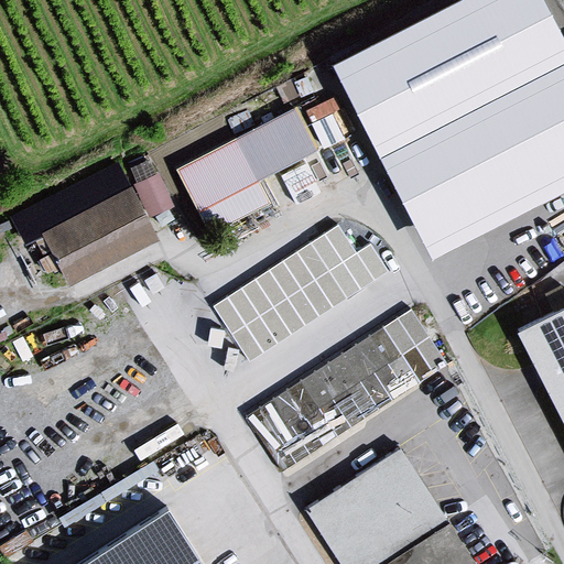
[(563,38),(544,0),(464,0),(333,67),(432,259),(563,191),(563,38)]
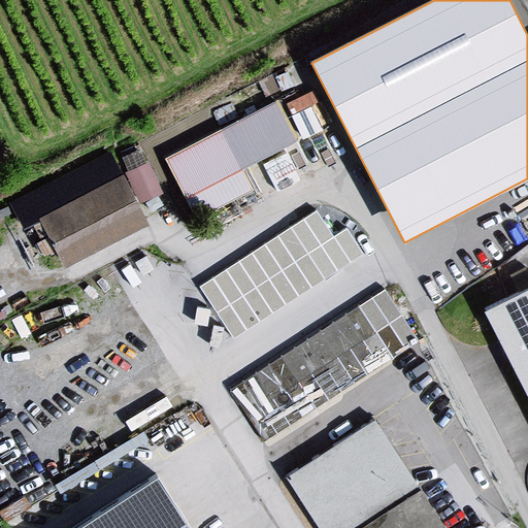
[(276,109),(165,163),(193,223),(254,194),(240,172),(296,145),(276,109)]
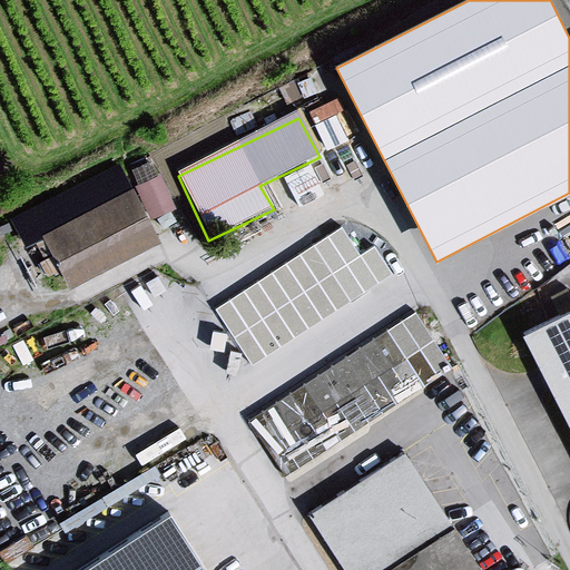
[(45,245),(69,291),(155,247),(126,178),(13,235),(21,252),(45,245)]
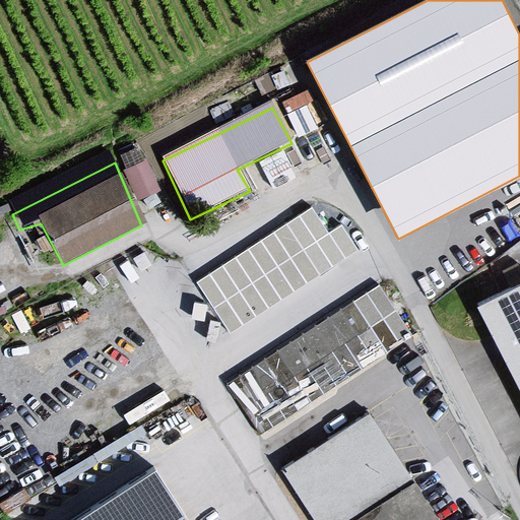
[(231,329),(320,269),(285,217),(195,276),(231,329)]
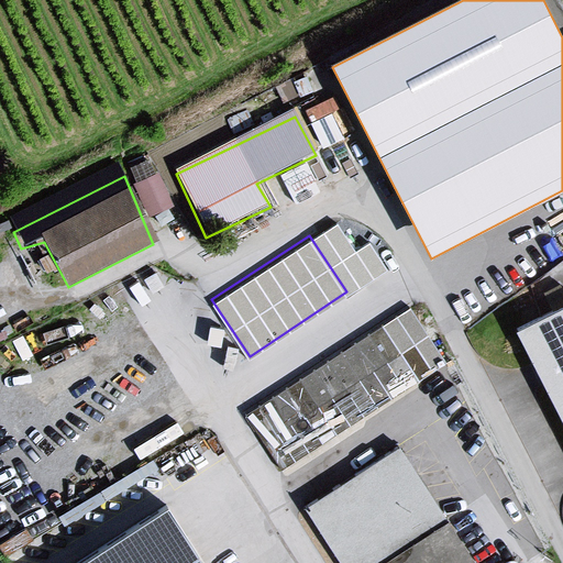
[(417,307),(244,399),(276,457),(449,365),(417,307)]
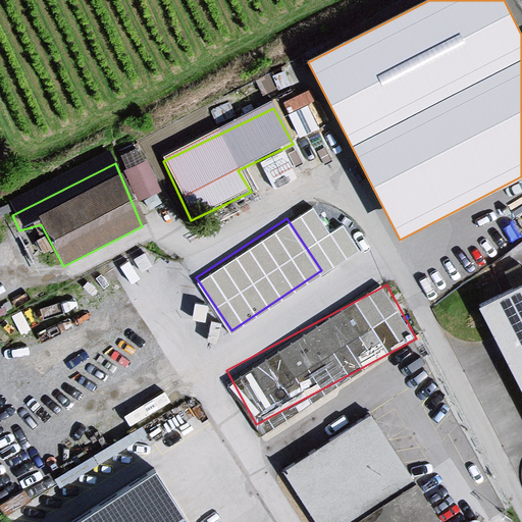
[(521,286),(475,312),(521,403),(521,286)]
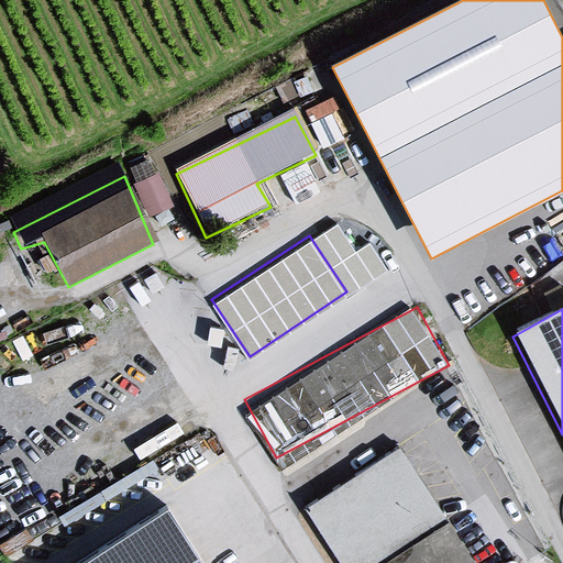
[(388,456),(293,518),(322,562),(372,562),(435,523),(388,456)]
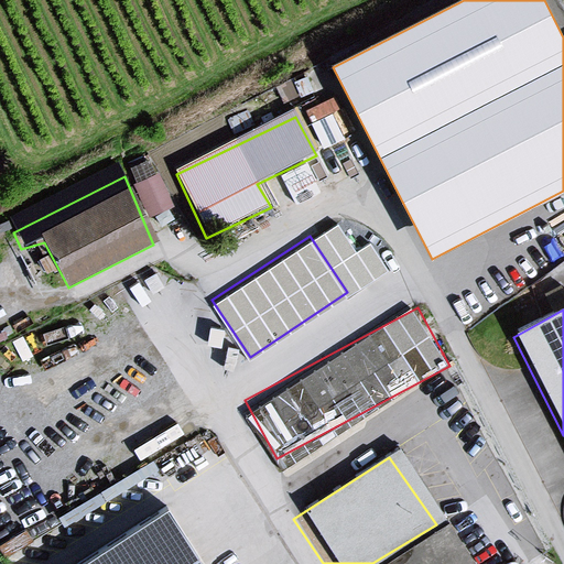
[(201,563),(165,510),(79,563),(201,563)]
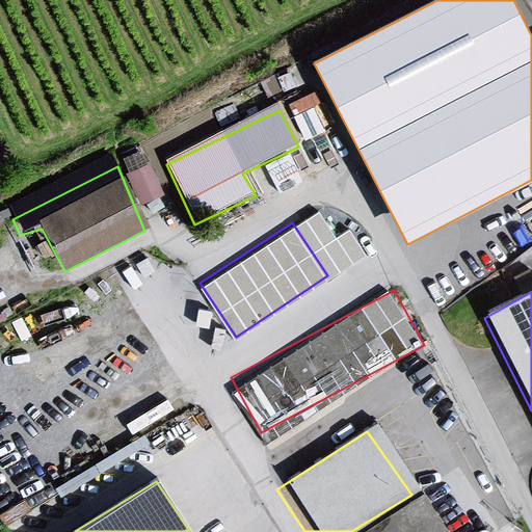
[(434,531),(411,495),(351,531),(434,531)]
